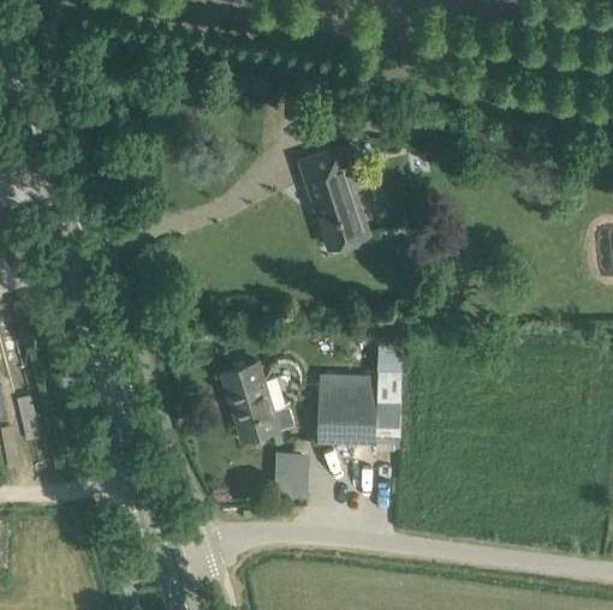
[(362,191),(353,168),(347,148),(299,163),(314,208),(317,208),(320,215),(317,216),(328,250),(368,237),(353,193),(362,191)]
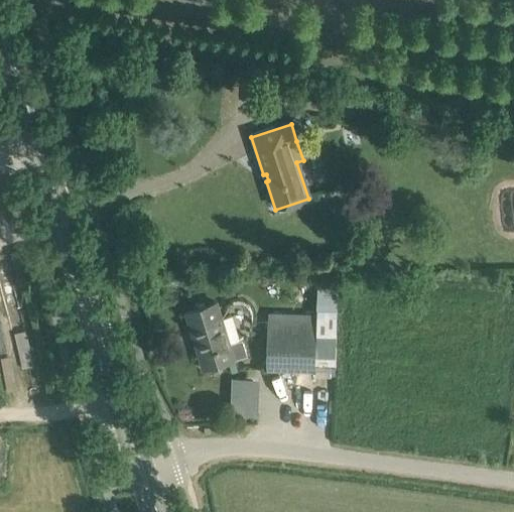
[(228,347),(220,322),(216,305),(185,315),(203,372),(246,358),(241,343),(228,347)]
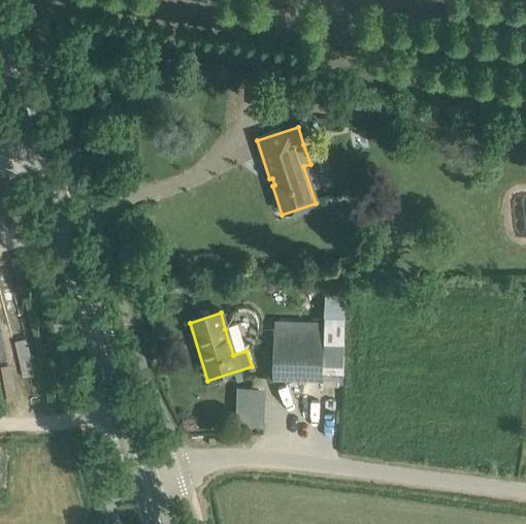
[(321,383),(321,375),(343,375),(343,319),(322,319),(322,323),(304,322),(304,329),(273,328),(271,381),(321,383)]
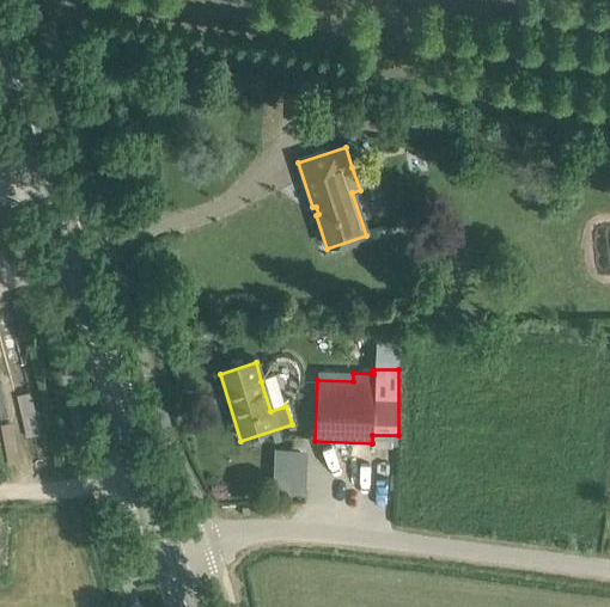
[(299,496),(300,452),(268,451),(267,495),(299,496)]
